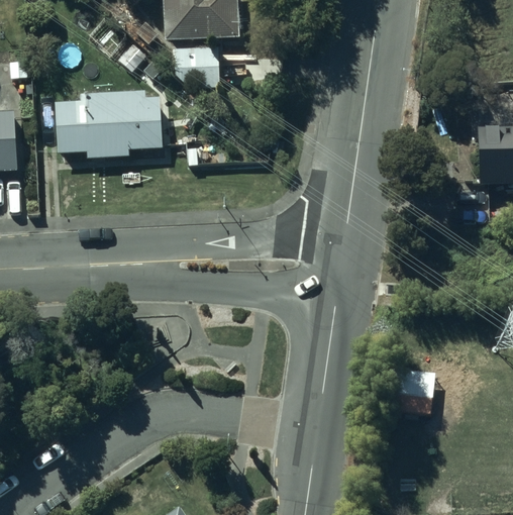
[(163,0),(164,37),(237,36),(236,0),(163,0)]
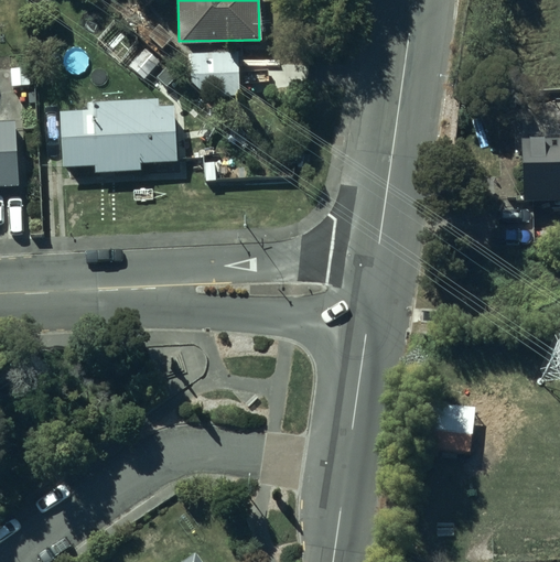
[(235,51),(190,51),(189,93),(238,93),(238,56),(236,56),(235,51)]
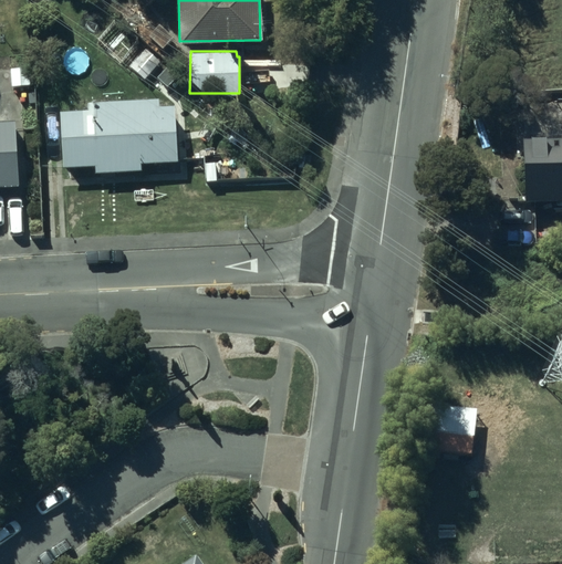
[(157,100),(93,101),(94,111),(61,111),(62,166),(94,165),(94,171),(139,170),(139,163),(174,162),(174,149),(180,148),(180,131),(175,131),(174,107),(157,107),(157,100)]
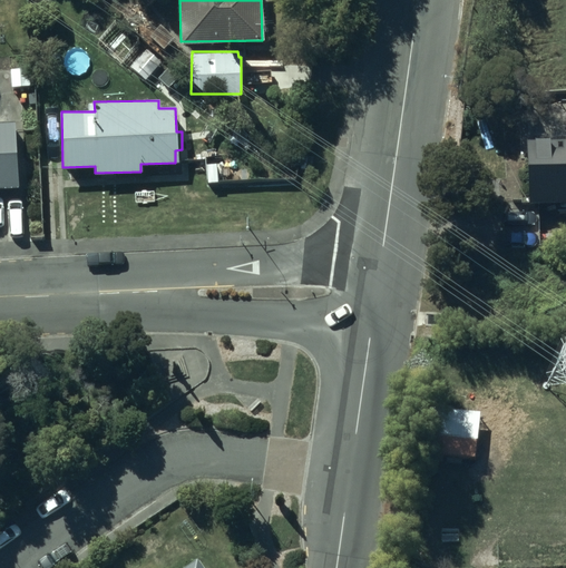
[(0,186),(15,186),(13,123),(0,123),(0,186)]
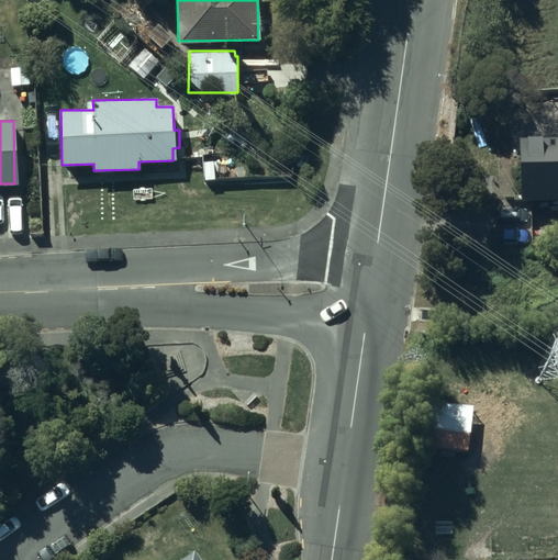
[(557,202),(557,137),(510,141),(511,205),(557,202)]
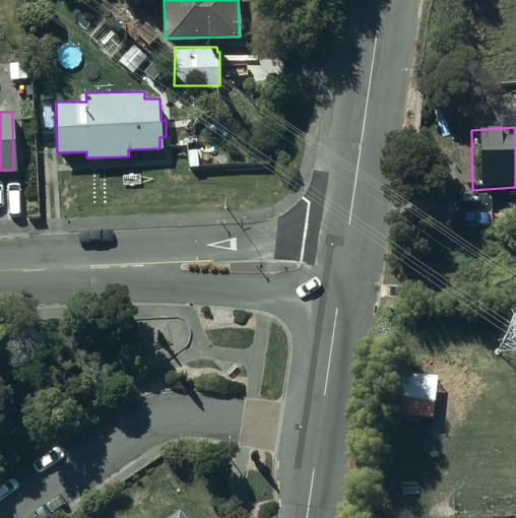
[(183,517),(176,507),(158,517),(183,517)]
